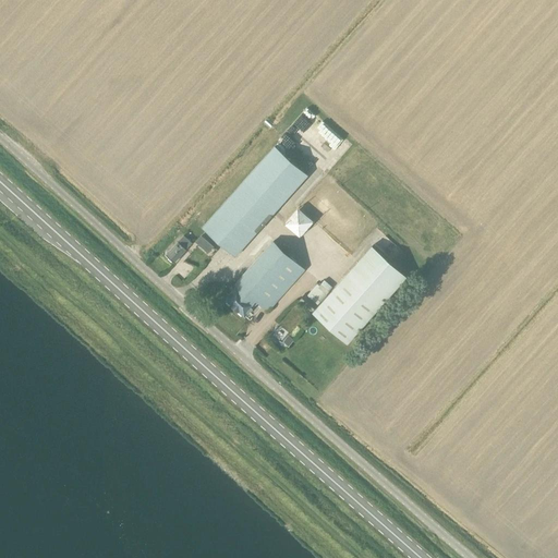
[(203,228),(235,257),(308,177),(276,147),(203,228)]
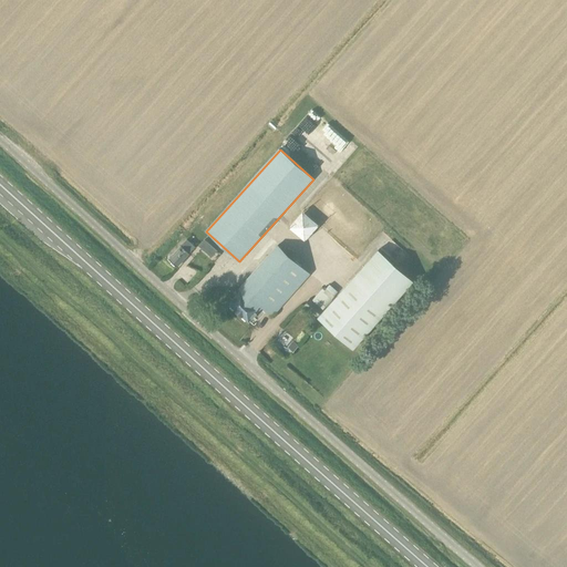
[(306,239),(320,225),(303,210),(290,225),(306,239)]
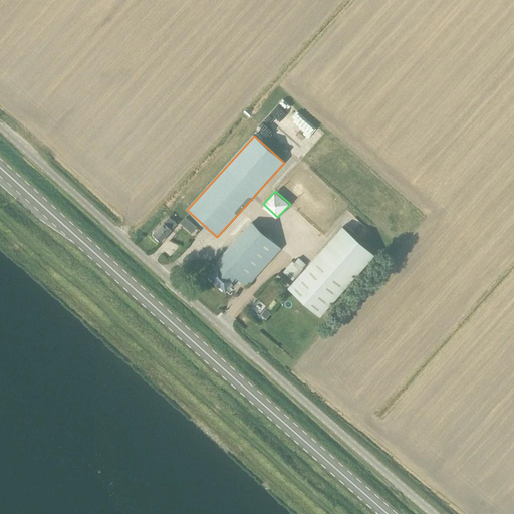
[(179,226),(185,231),(193,222),(187,217),(179,226)]
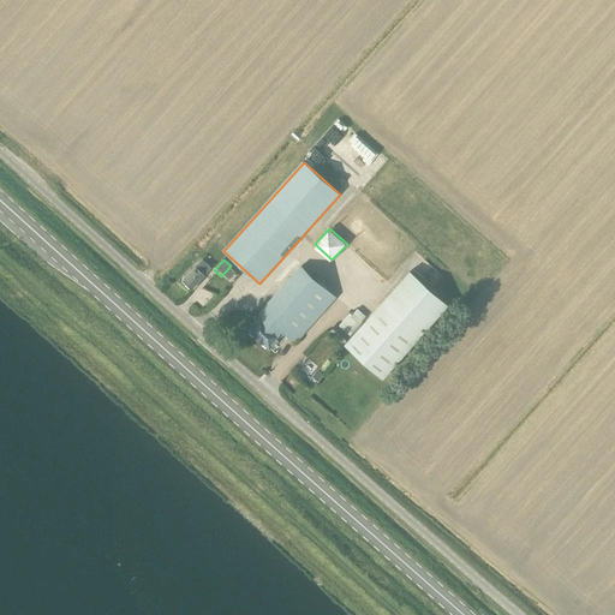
[(184,282),(192,291),(212,269),(203,261),(184,282)]
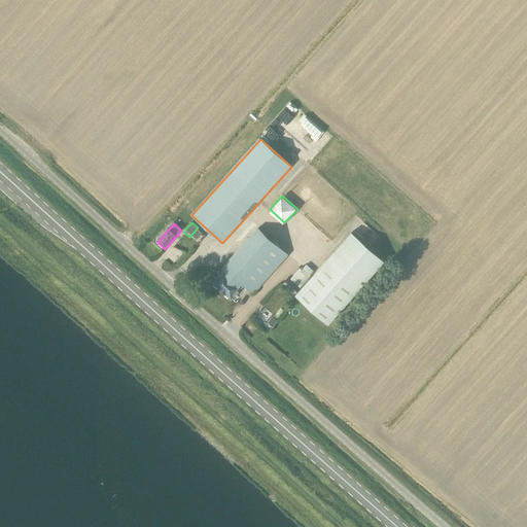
[(213,284),(232,300),(244,286),(253,294),(288,254),(258,229),(221,270),(223,272),(213,284)]
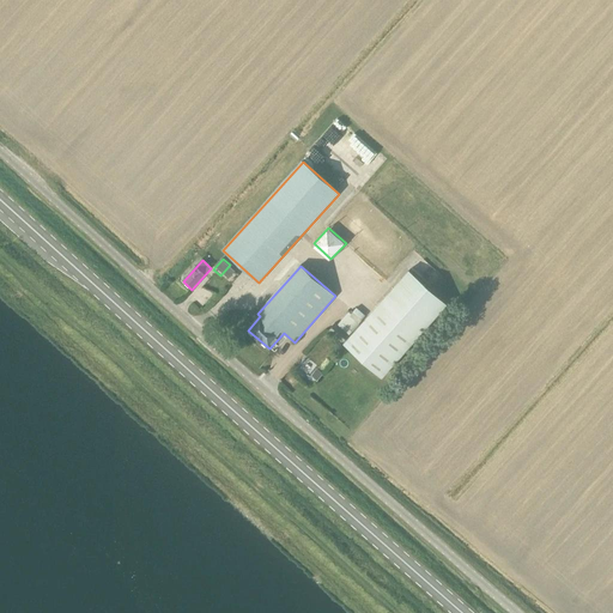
[(344,344),(382,377),(447,303),(431,290),(408,269),(344,344)]
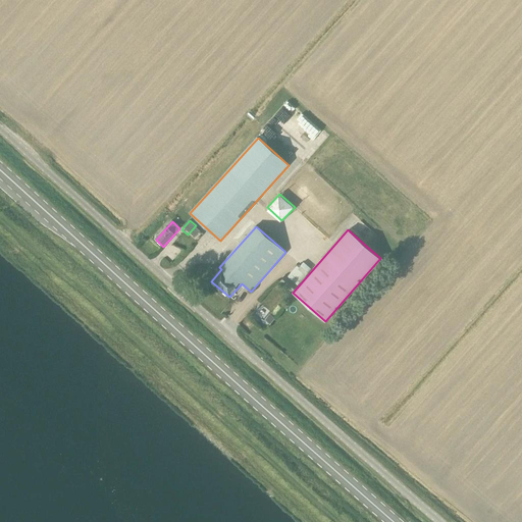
[(299,283),(312,268),(303,260),(289,274),(299,283)]
